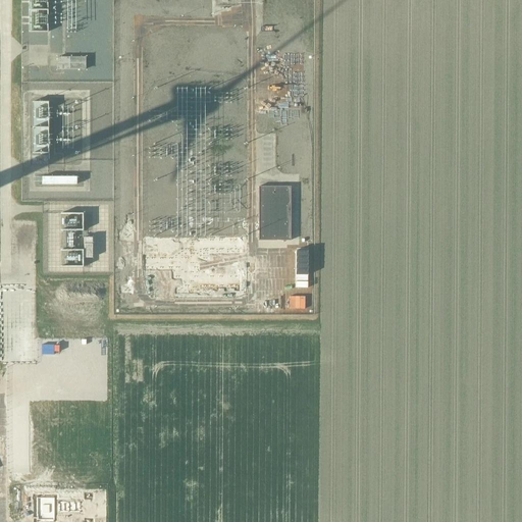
[(85,57),(56,57),(56,69),(85,69),(85,57)]
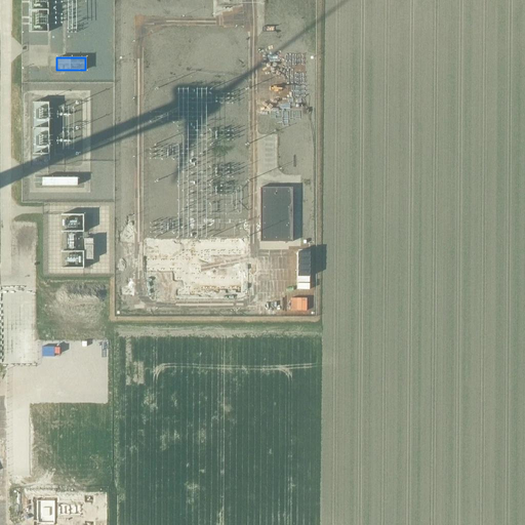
[(77,176),(42,176),(42,186),(77,186),(77,176)]
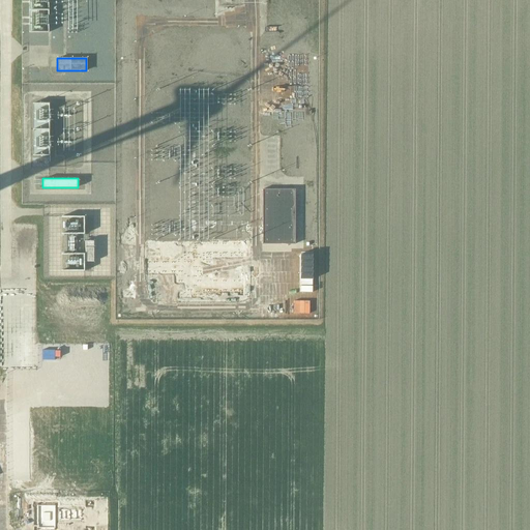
[(262,187),(262,242),(295,242),(295,187),(262,187)]
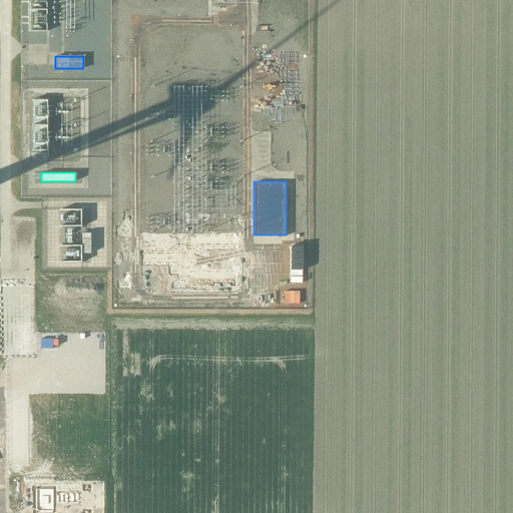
[(82,232),(82,252),(90,252),(90,232),(82,232)]
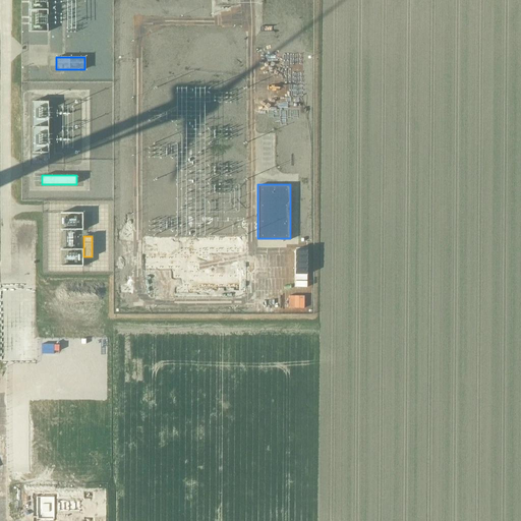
[(64,467),(64,451),(35,451),(35,467),(64,467)]
